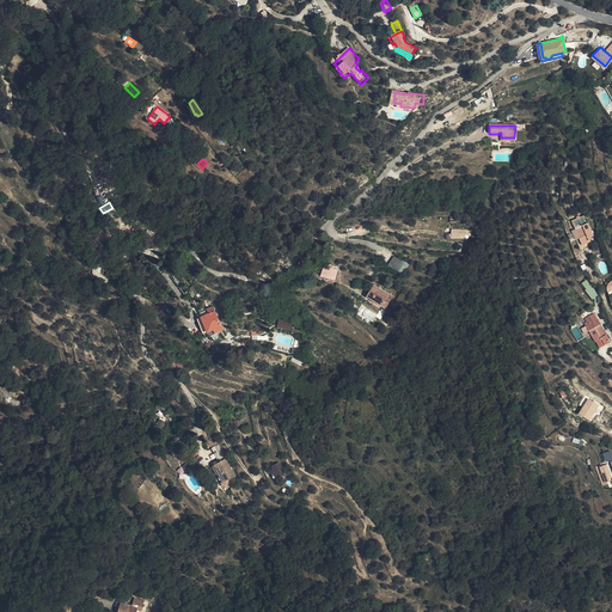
[(593,236),(591,231),(587,221),(589,220),(587,214),(580,218),(576,219),(571,221),(575,230),(577,228),(581,238),(580,239),(582,245),(591,242),(589,238),(593,236)]
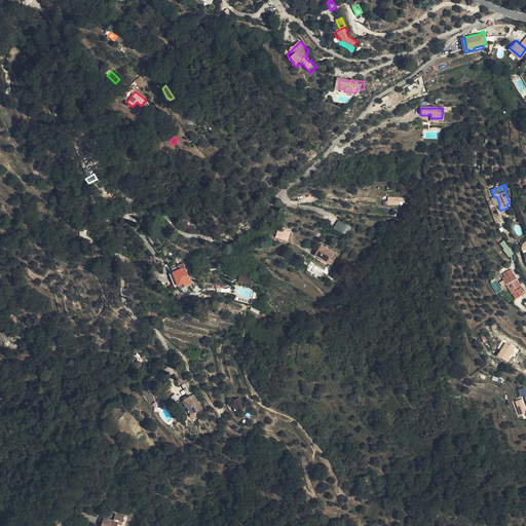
[(338,220),(333,229),(345,235),(350,227),(338,220)]
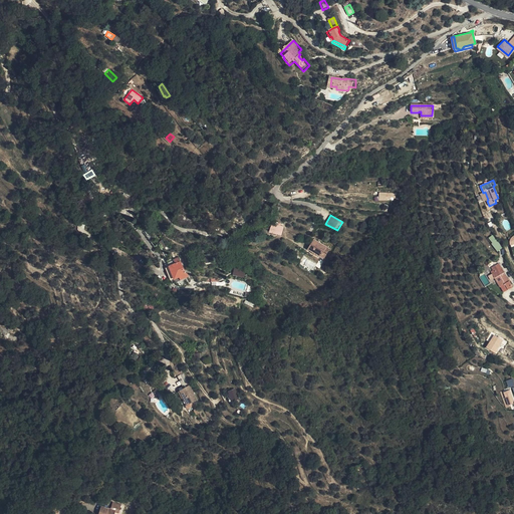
[(156,246),(160,243),(150,228),(145,231),(156,246)]
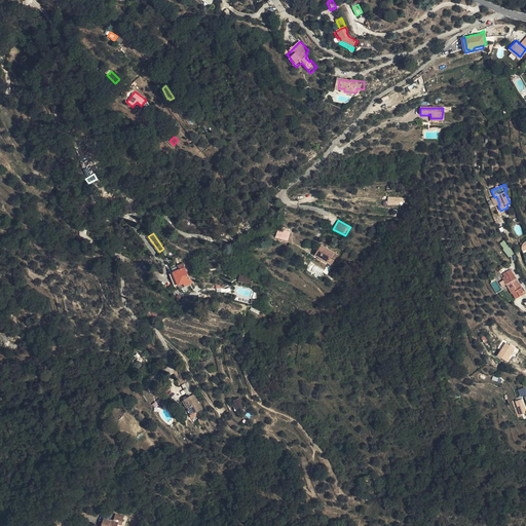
[(342,254),(325,247),(321,257),(338,265),(342,254)]
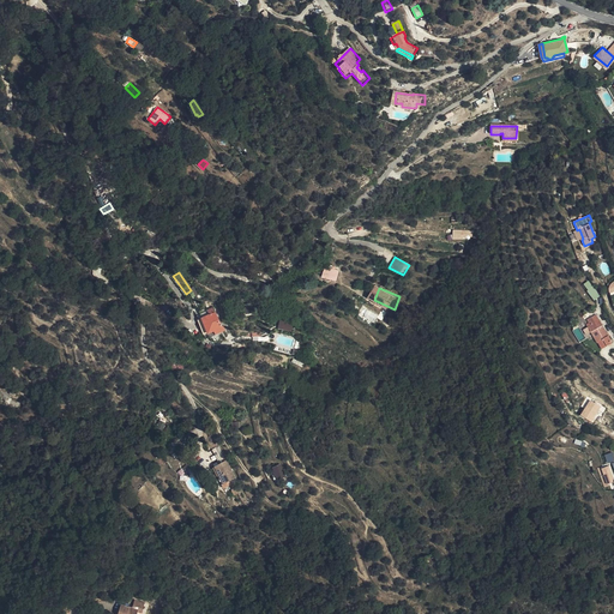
[(222,329),(216,313),(203,318),(210,337),(227,331),(226,327),(222,329)]
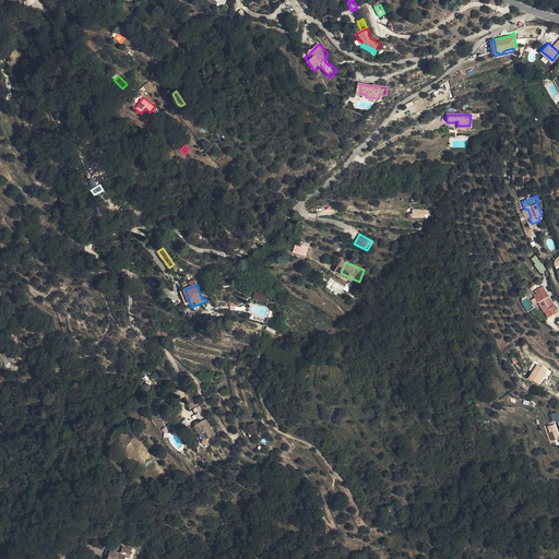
[(543,287),(535,292),(537,296),(536,297),(544,312),(545,312),(548,319),(558,312),(543,287)]
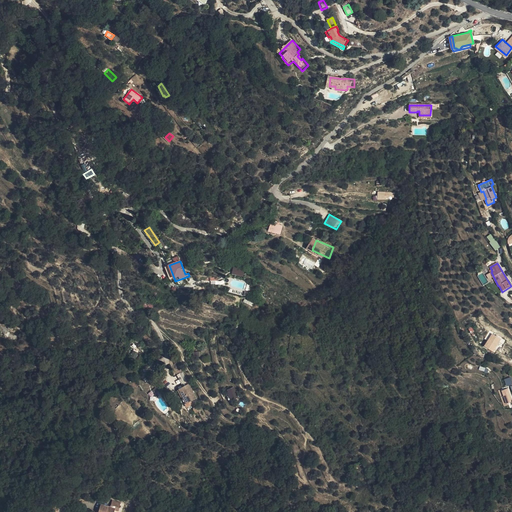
[(244,274),(233,271),(231,277),(242,280),(244,274)]
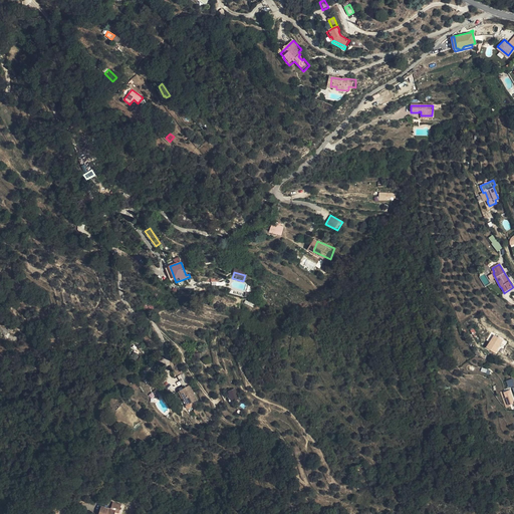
[(484,274),(480,277),(485,286),(489,283),(484,274)]
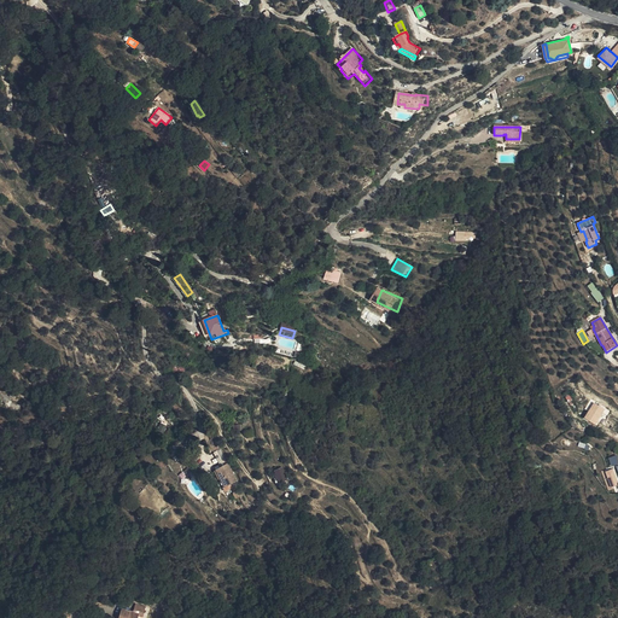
[(570,395),(566,397),(575,412),(578,409),(570,395)]
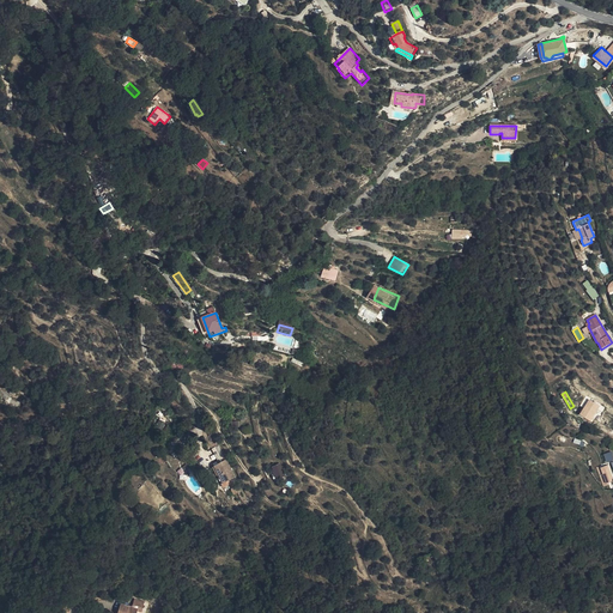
[(594,408),(587,404),(584,407),(581,414),(587,419),(589,417),(594,408)]
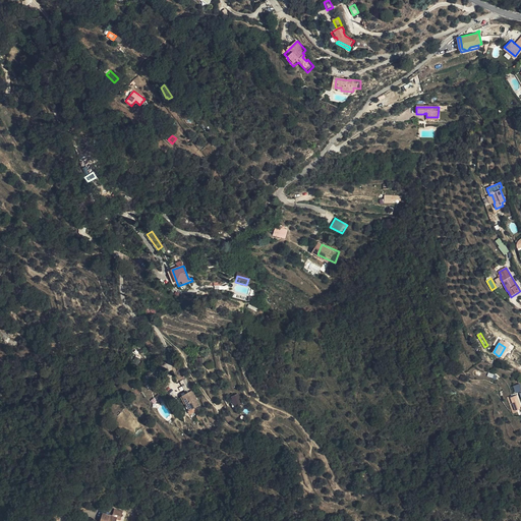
[(441,366),(433,369),(440,383),(446,381),(442,372),(443,372),(441,366)]
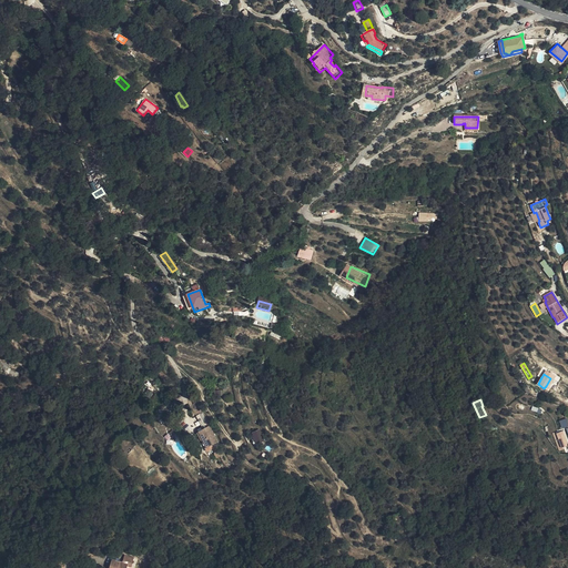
[(208,423),(202,426),(203,429),(198,433),(205,448),(216,442),(208,423)]
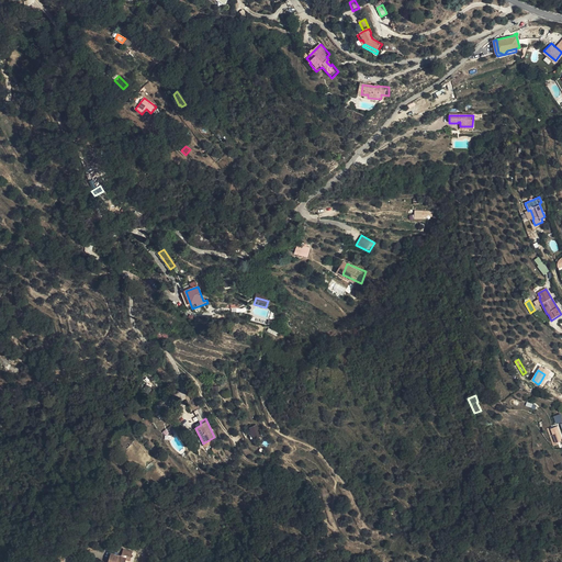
[(257,425),(249,428),(254,439),(261,436),(257,425)]
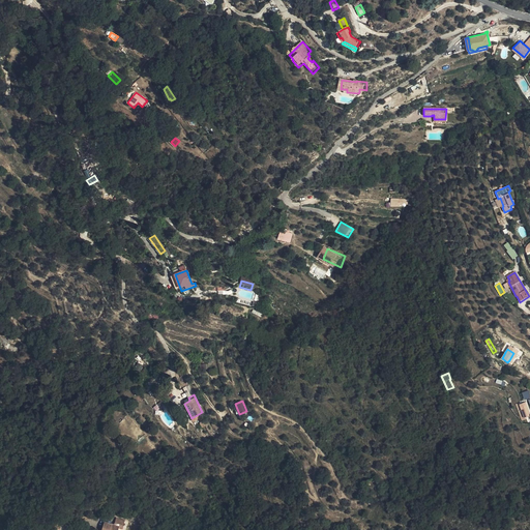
[(526,417),(529,416),(529,414),(529,413),(529,412),(527,403),(521,405),(526,417)]
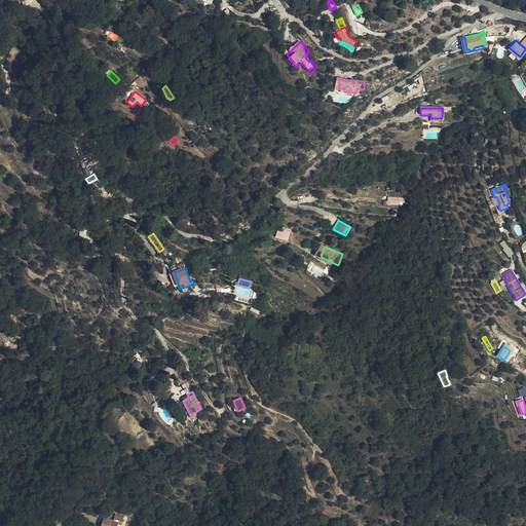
[(364,478),(368,483),(375,479),(372,473),(364,478)]
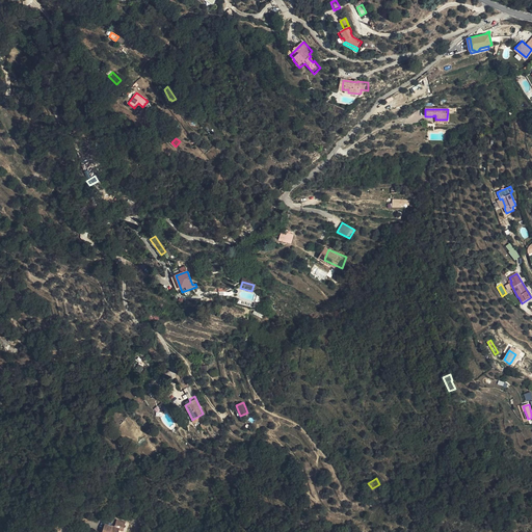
[(124,528),(126,523),(116,520),(114,527),(105,524),(102,531),(118,531),(121,527),(124,528)]
